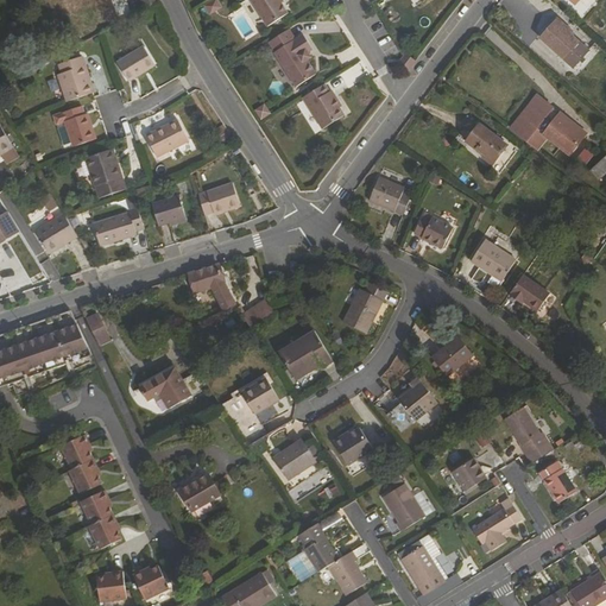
[(248,0),(264,24),(284,11),(277,0),(248,0)]
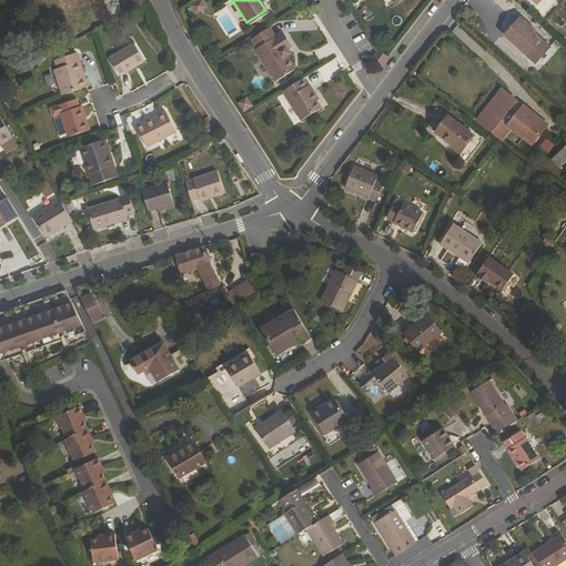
[(502,31),(505,33),(521,16),(518,13),(502,31)]
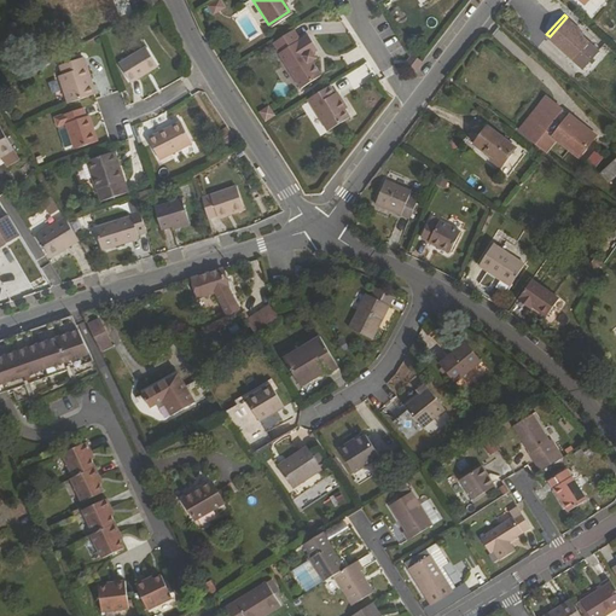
[(550,36),(573,57),(586,41),(575,30),(579,27),(567,17),(550,36)]
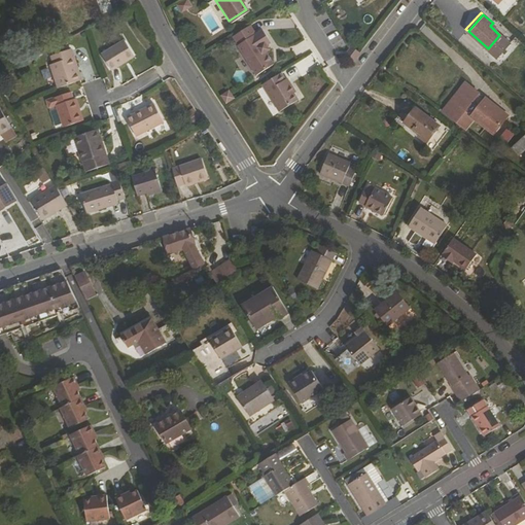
[(264,43),(268,40),(259,27),(234,43),(253,73),(271,62),(264,50),(267,47),(264,43)]
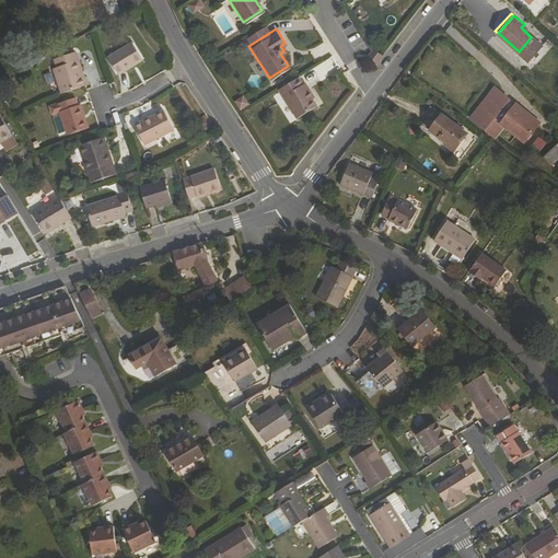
[(130,42),(105,56),(117,73),(141,59),(130,42)]
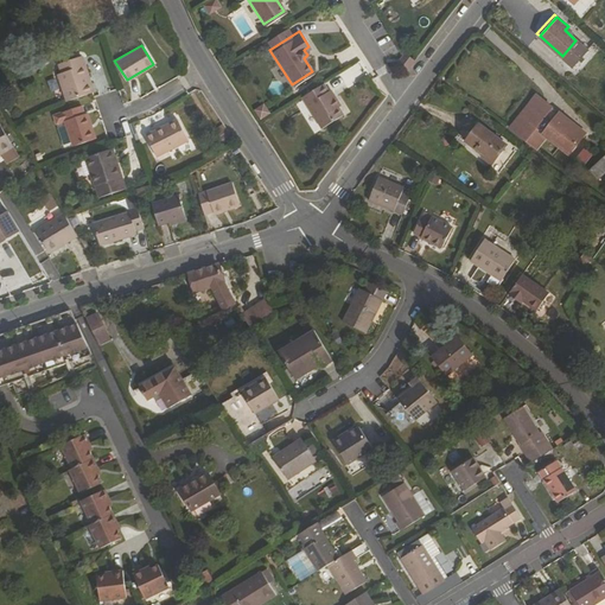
[(401,51),(400,52),(394,59),(402,68),(411,58),(401,51)]
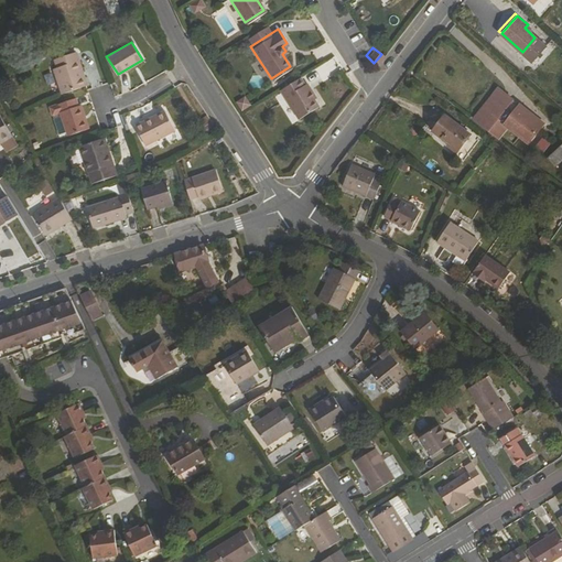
[(82,85),(77,69),(79,68),(74,51),(53,58),(55,66),(52,67),(60,93),(82,85)]
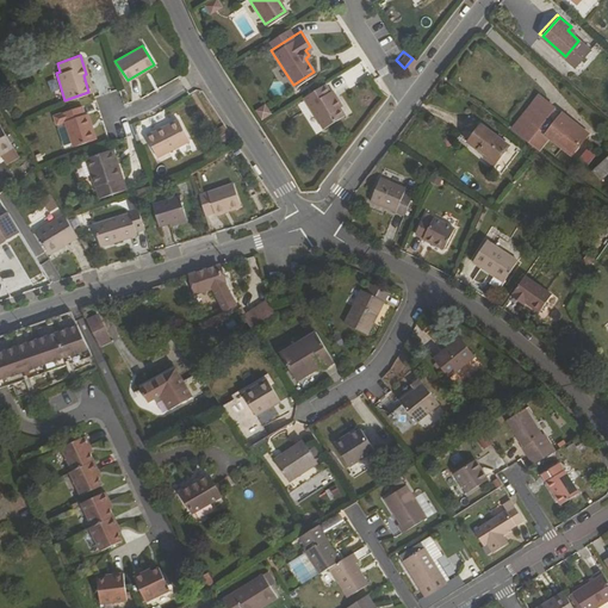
[(335,93),(355,81),(348,68),(327,80),(335,93)]
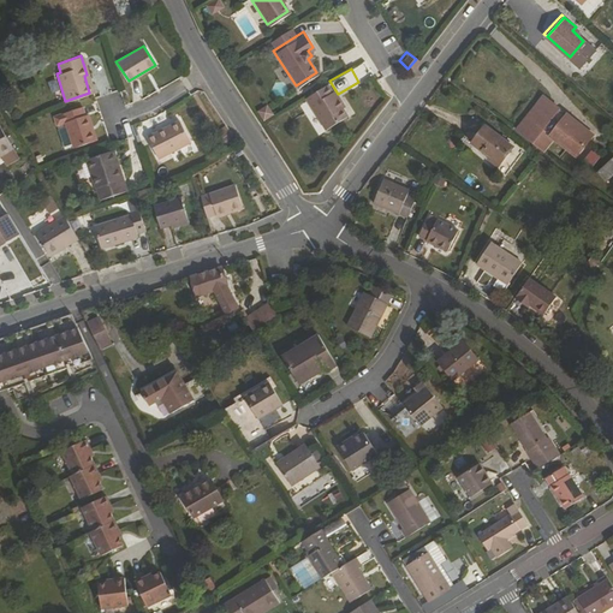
[(302,95),(322,128),(344,113),(339,106),(341,105),(335,94),(333,95),(323,81),(302,95)]
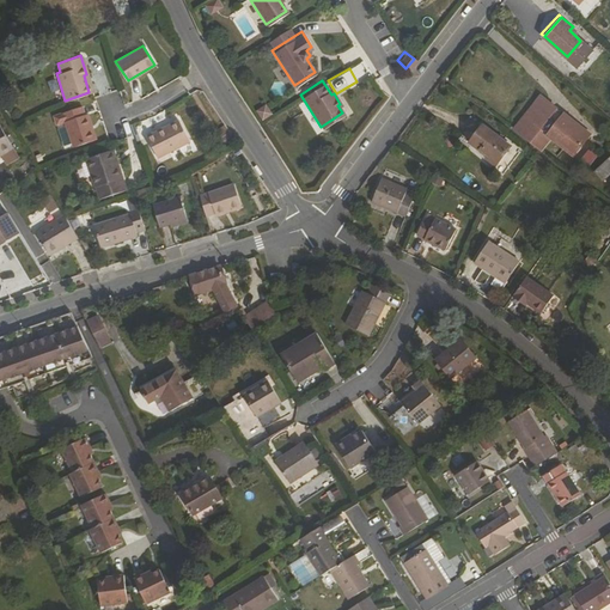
[(87,110),(84,111),(81,103),(61,109),(73,144),(96,135),(87,110)]
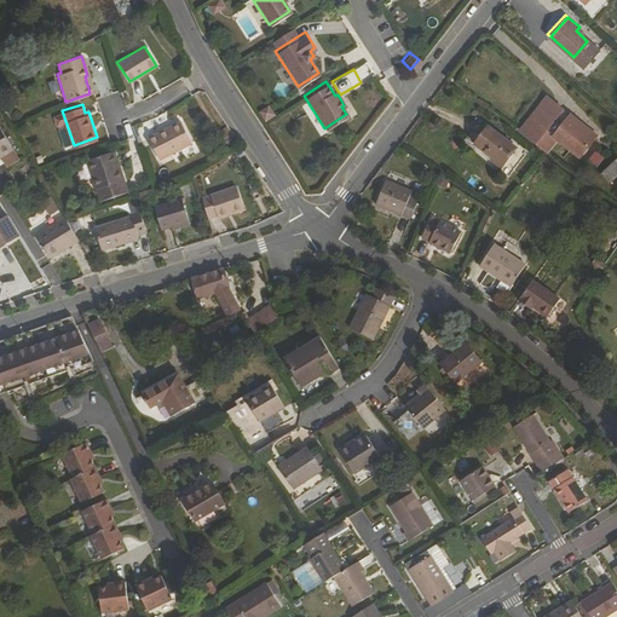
[(546,130),(578,156),(593,138),(577,126),(580,124),(561,109),(546,130)]
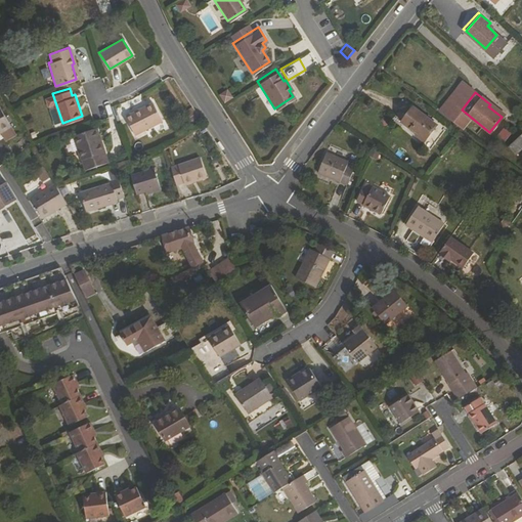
[(150,101),(123,116),(132,133),(160,120),(150,101)]
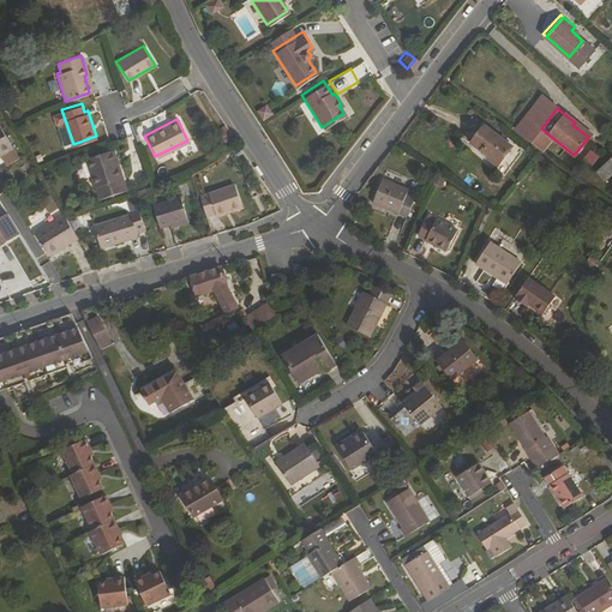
[(469,142),(497,163),(510,145),(483,124),(469,142)]
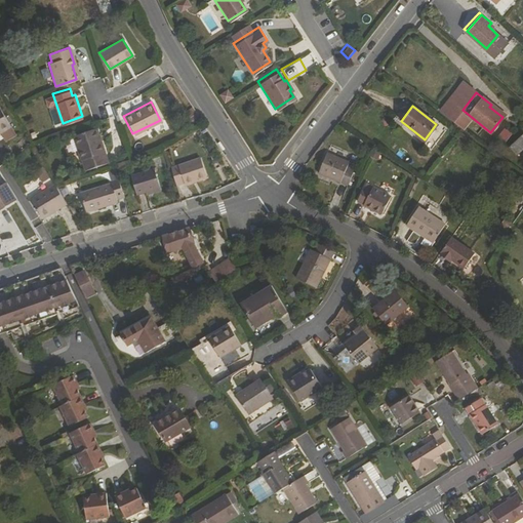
[(0,129),(9,123),(0,110),(0,129)]
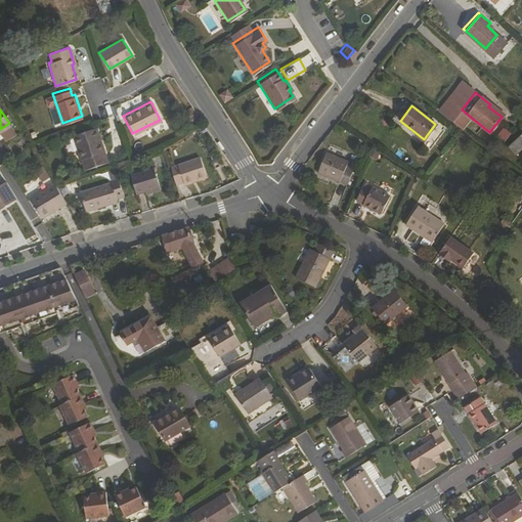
[(9,123),(0,129),(0,131),(10,125),(9,123)]
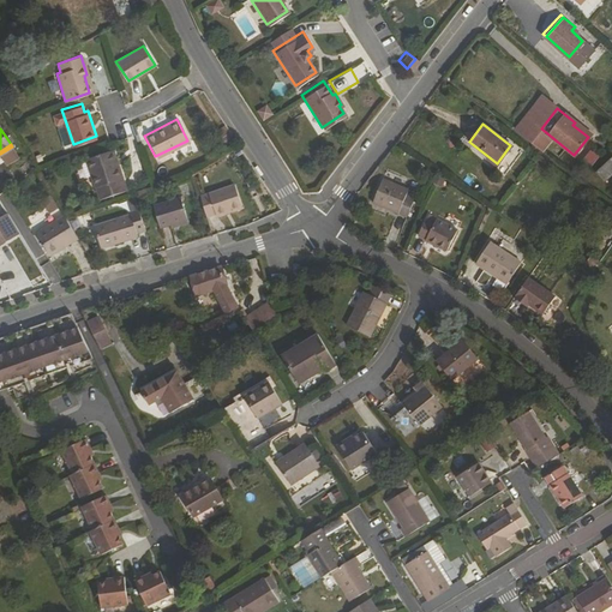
[(587,147),(580,159),(588,163),(595,151),(587,147)]
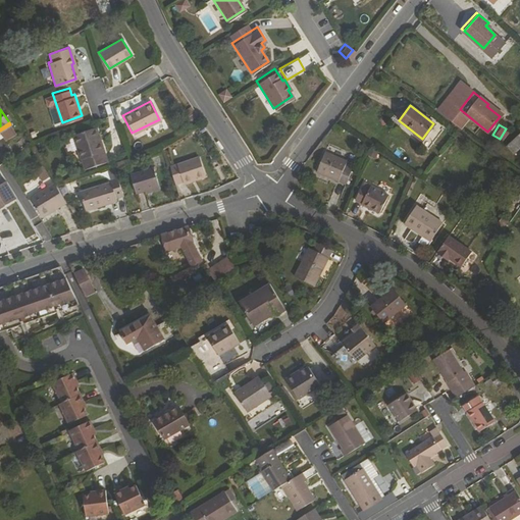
[(84,167),(105,160),(94,125),(71,134),(84,167)]
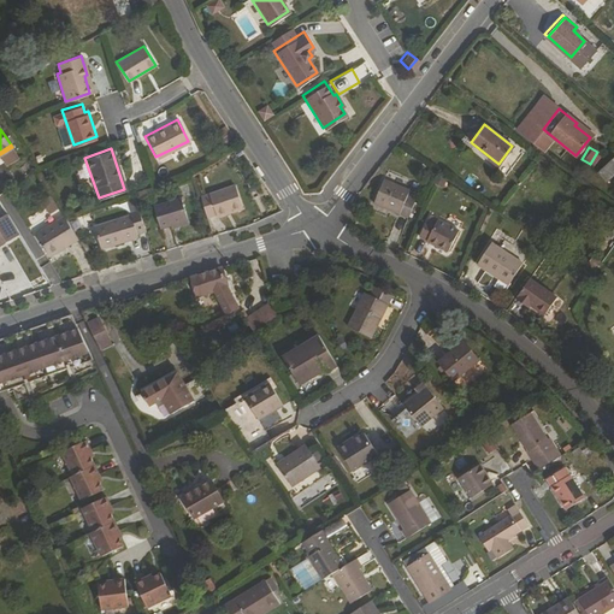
[(608,179),(612,183),(613,179),(613,157),(598,172),(607,179),(608,179)]
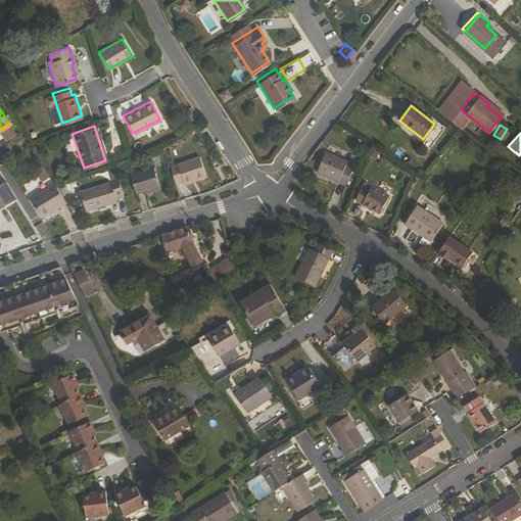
[(316,171),(344,184),(351,168),(344,166),(346,159),(325,150),(316,171)]
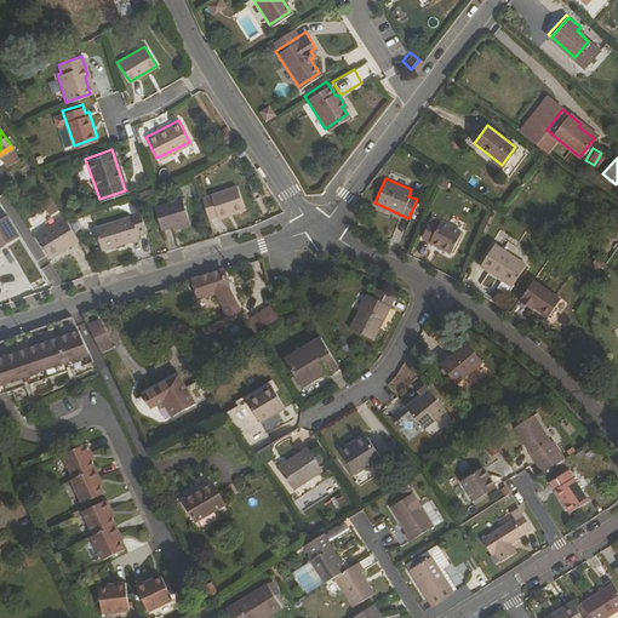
[(200,195),(206,216),(216,213),(217,216),(242,209),(236,186),(200,195)]
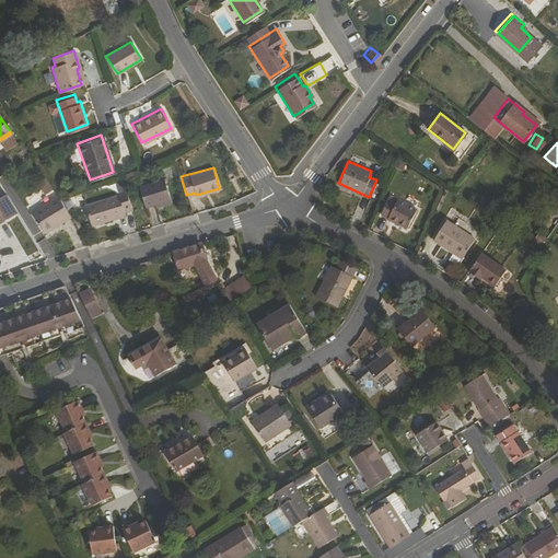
[(43,193),(51,187),(45,177),(36,183),(43,193)]
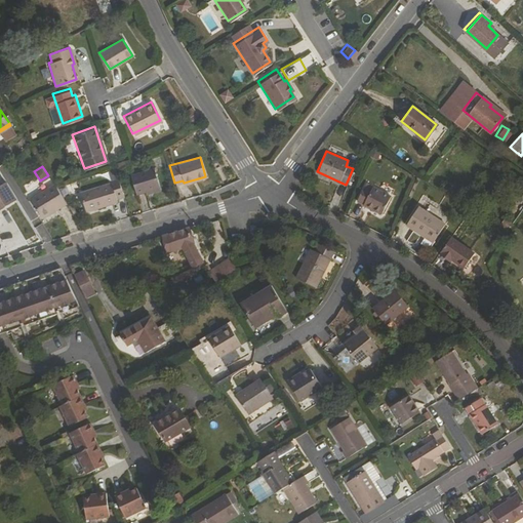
[(135,193),(144,191),(159,187),(153,167),(129,174),(135,193)]
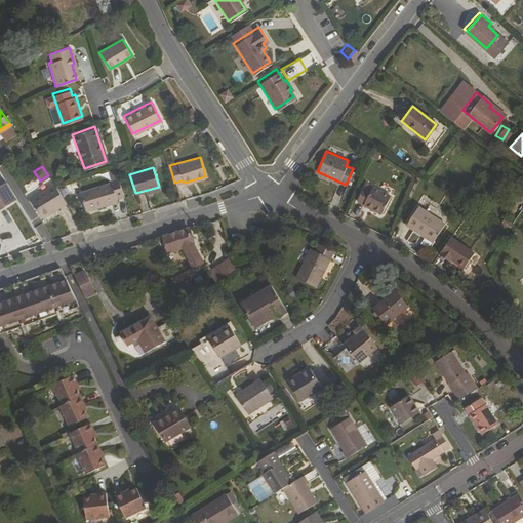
[(116,201),(115,198),(123,196),(117,177),(110,179),(111,183),(79,192),(84,210),(116,201)]
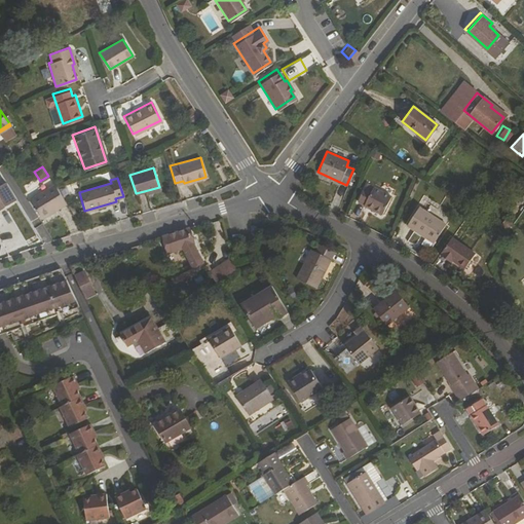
[(0,207),(15,197),(5,182),(0,185),(0,207)]
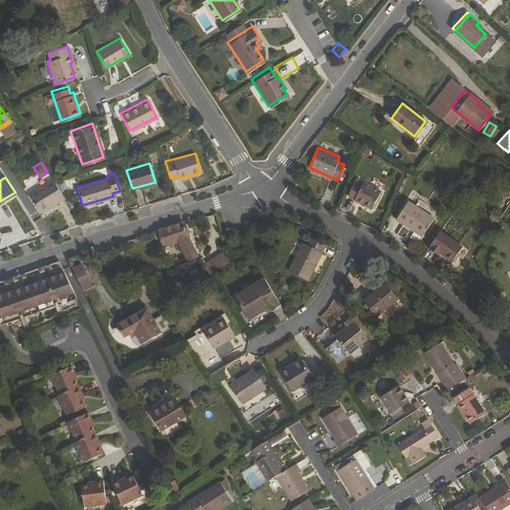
[(371,208),(380,191),(364,182),(362,181),(356,178),(347,195),(371,208)]
